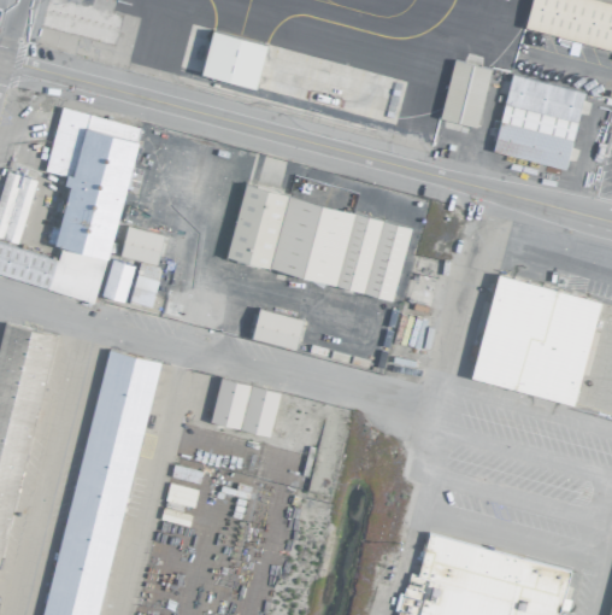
[(534,0),(528,31),(611,50),(611,3),(598,0),(534,0)]
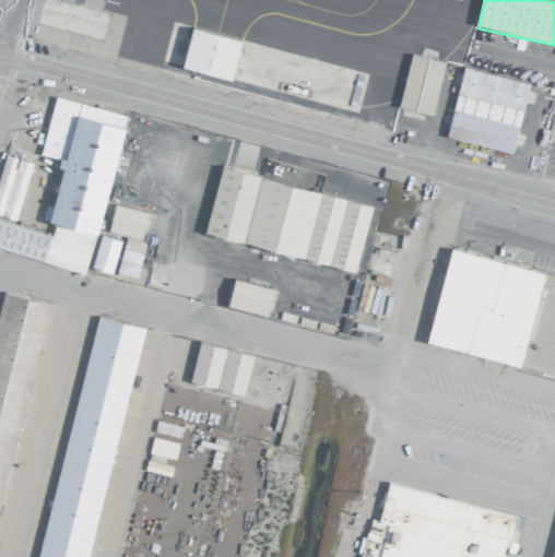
[(192,27),(181,68),(232,82),(243,42),(192,27)]
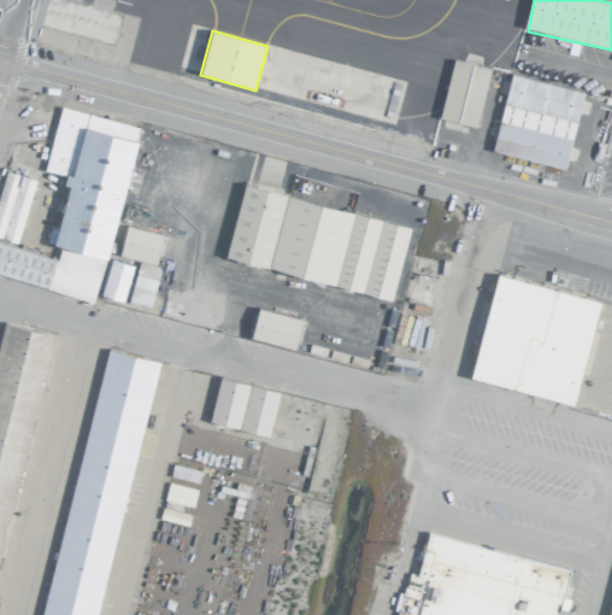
[(493,69),(455,62),(442,121),(481,129),(493,69)]
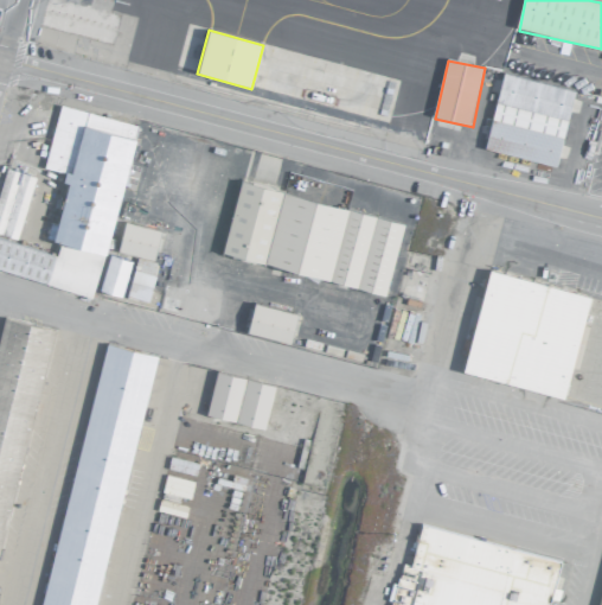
[(576,91),(505,75),(487,152),(559,167),(576,91)]
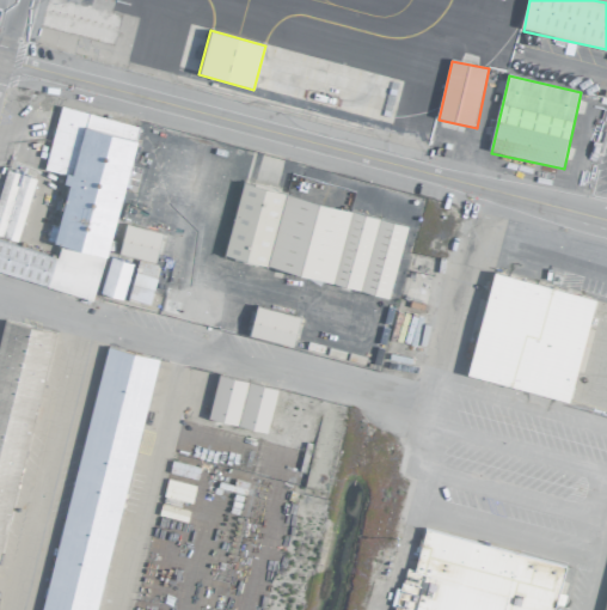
[(140,127),(62,108),(47,171),(71,177),(55,243),(62,245),(60,256),(0,242),(0,274),(98,299),(140,127)]
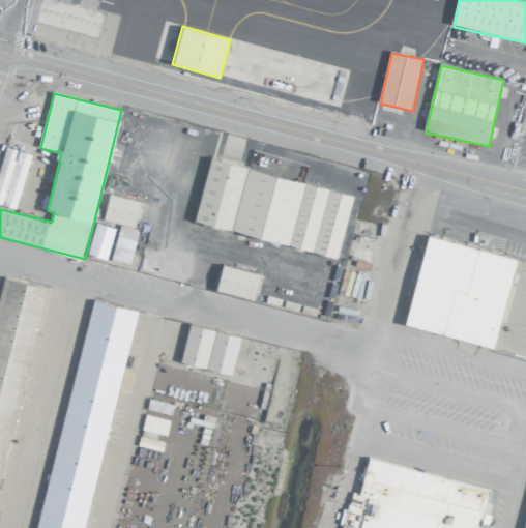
[(0,169),(0,205),(19,209),(31,154),(5,148),(0,169)]
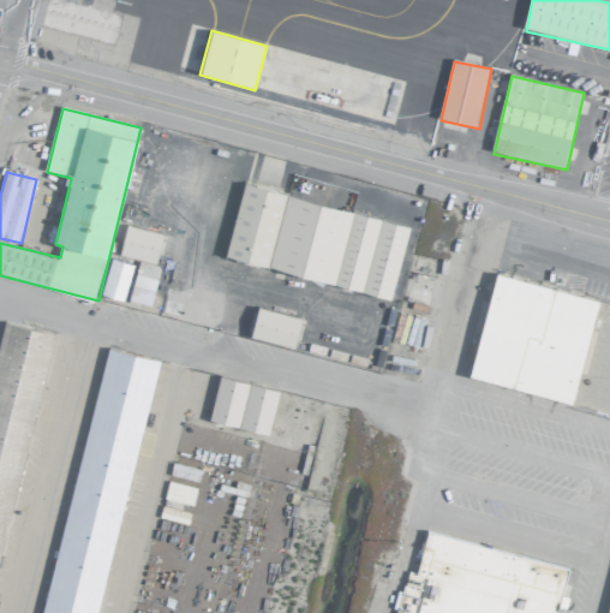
[(411,225),(245,185),(227,259),(393,298),(411,225)]
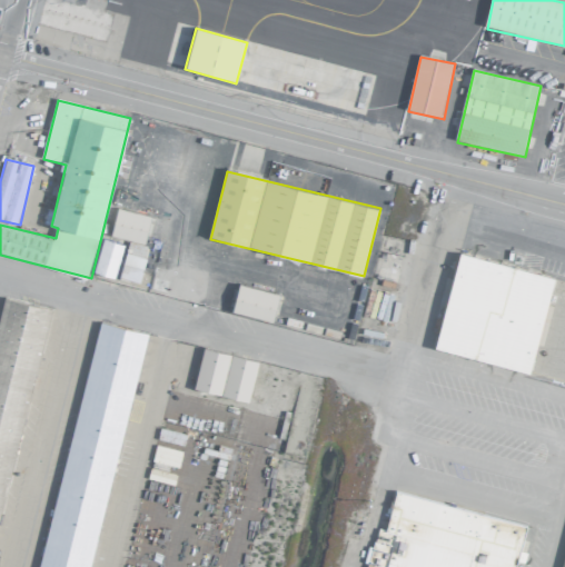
[(152,217),(118,208),(111,236),(146,245),(152,217)]
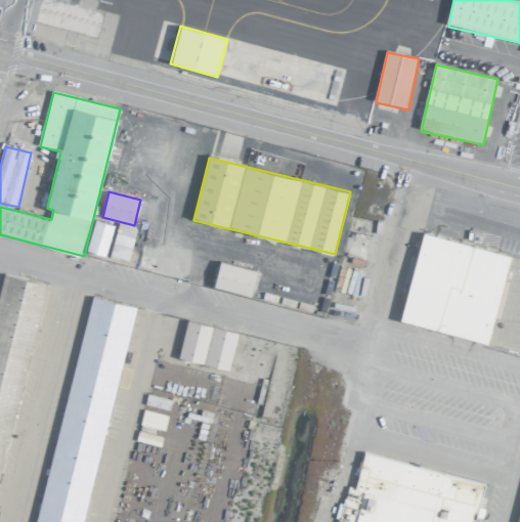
[(107,257),(115,225),(95,221),(88,252),(107,257)]
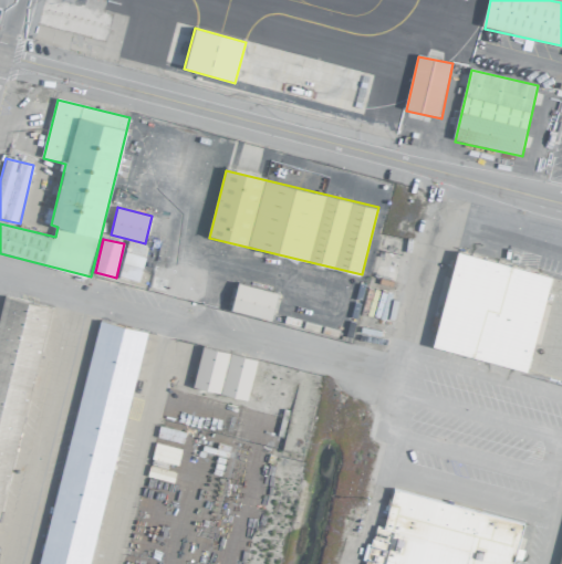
[(120,278),(139,283),(149,247),(131,241),(120,278)]
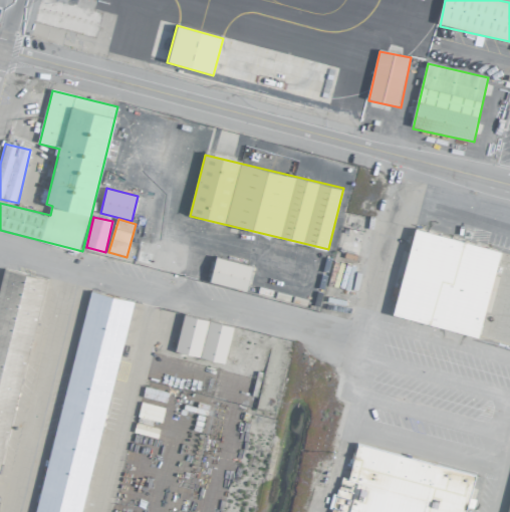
[(481,336),(501,249),(415,229),(395,316),(481,336)]
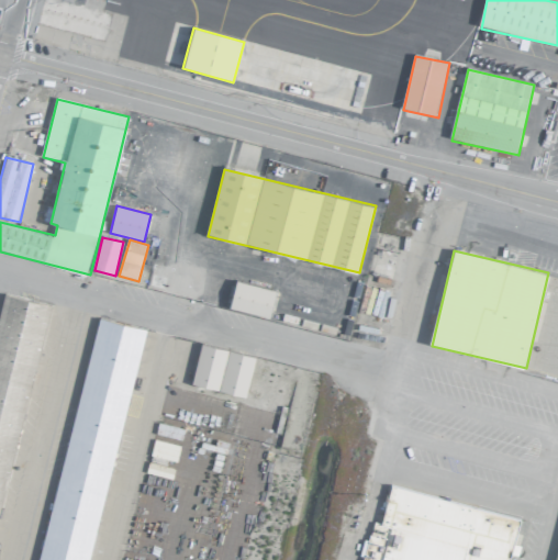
[(231,310),(271,316),(276,289),(236,282),(231,310)]
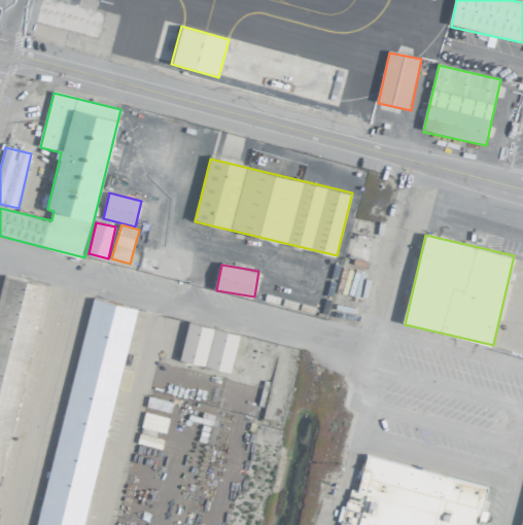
[(0,498),(43,285),(0,276),(0,498)]
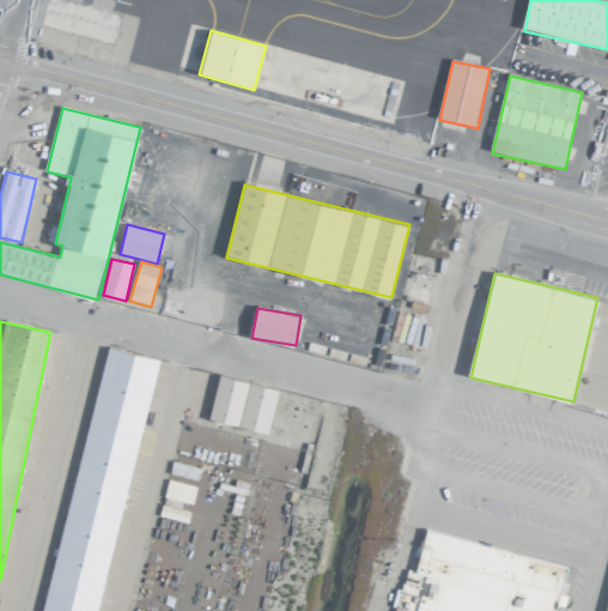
[(101,610),(154,358),(102,348),(47,610),(101,610)]
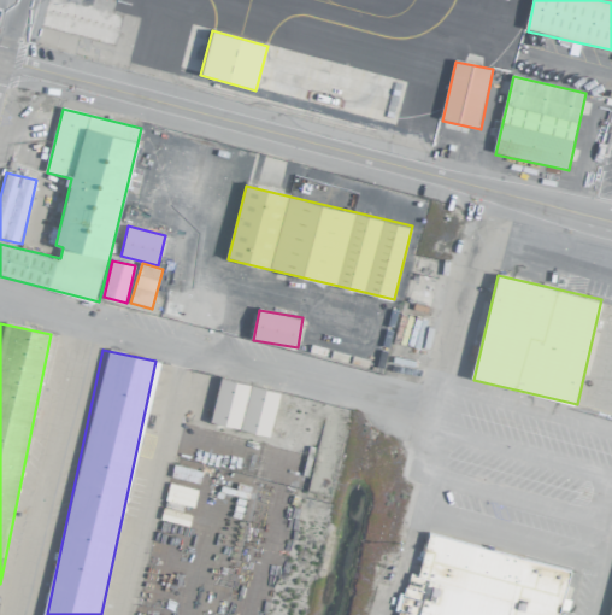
[(281,392),(221,379),(212,425),(271,437),(281,392)]
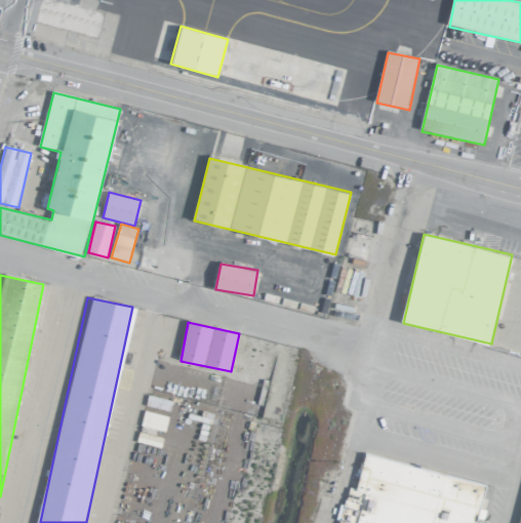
[(487,484),(365,455),(357,489),(350,488),(346,506),(343,505),(338,522),(477,522),(478,519),(485,520),(487,511),(482,510),(487,484)]
